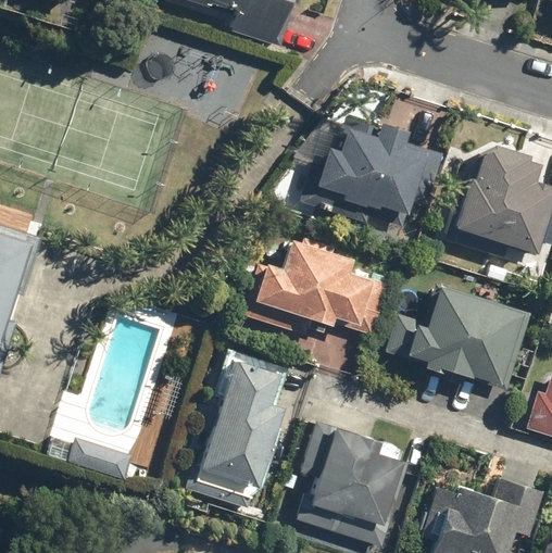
[(230,32),(279,47),(293,0),(182,0),(235,17),(230,32)]
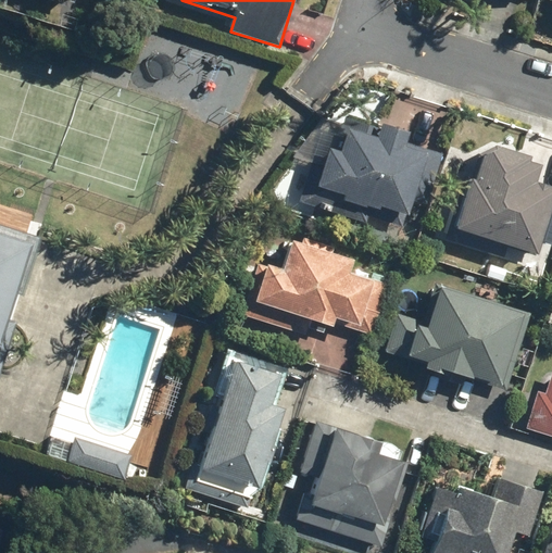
[(369,217),(402,227),(411,200),(428,205),(444,154),(405,142),(410,129),(381,121),(377,136),(348,126),(340,151),(329,147),(323,167),(311,164),(299,202),(367,224),(369,217)]
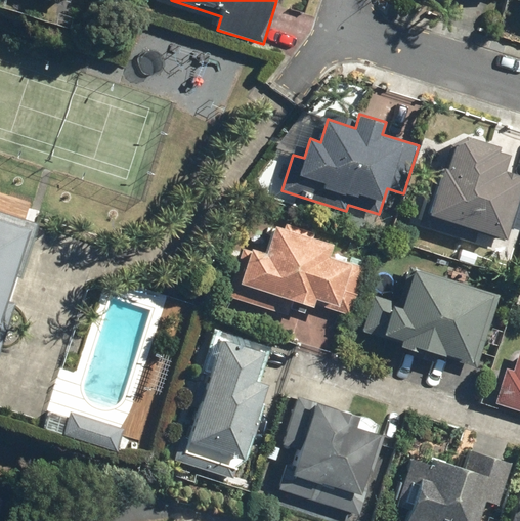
[(418,226),(511,256),(519,229),(519,175),(505,170),(510,155),(499,150),(500,146),(467,136),(452,145),(445,166),(438,164),(418,226)]
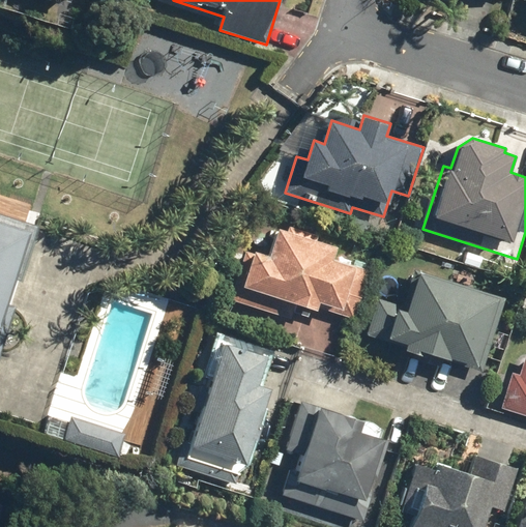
[(0,362),(19,306),(8,303),(32,232),(0,221),(0,362)]
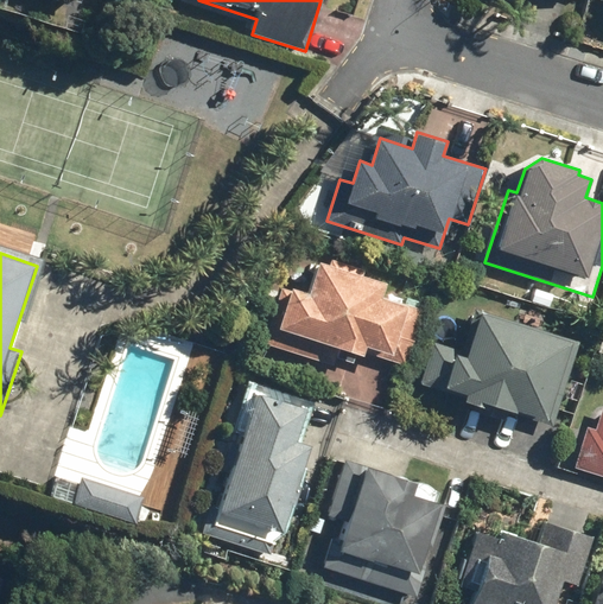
[(407,366),(425,310),(382,297),(387,281),(319,261),(309,294),(284,287),(266,344),(337,366),(343,347),(407,366)]
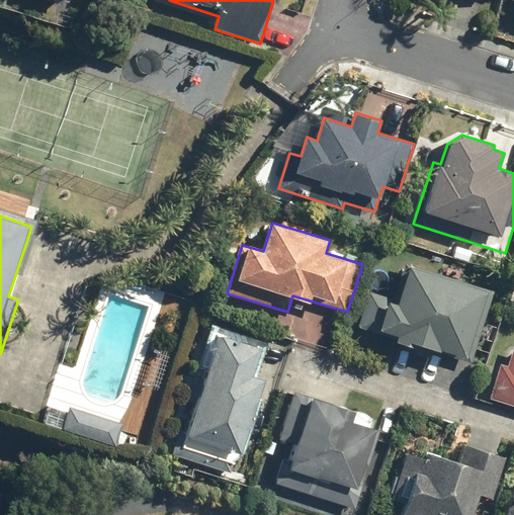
[(358,329),(473,363),(495,292),(405,264),(394,301),(369,292),(358,329)]
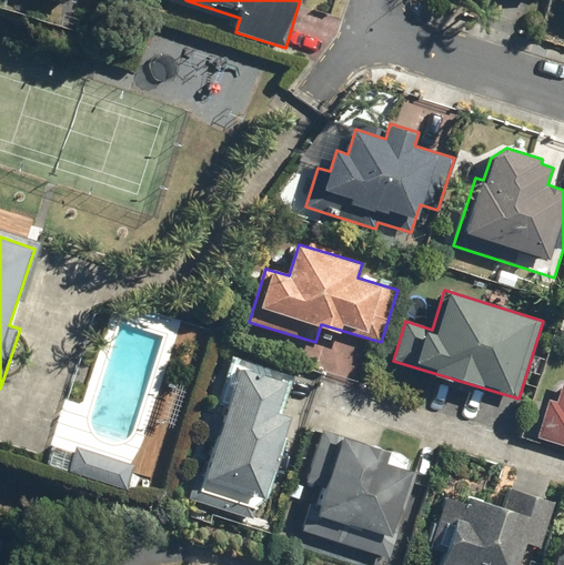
[(289,380),(242,364),(207,475),(200,473),(192,500),(260,521),(293,416),(279,412),(289,380)]
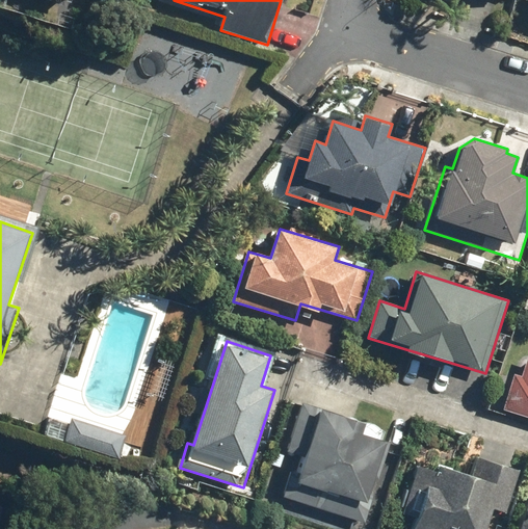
[(504,411),(527,418),(527,365),(523,378),(516,375),(504,411)]
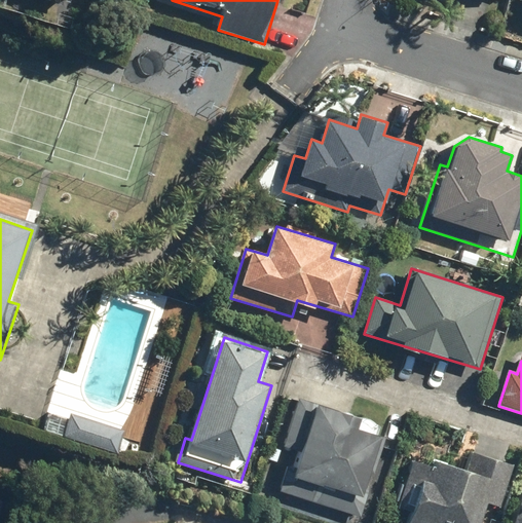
[(282,491),(362,516),(386,437),(359,428),(363,416),(301,397),(286,447),(294,450),(282,491)]
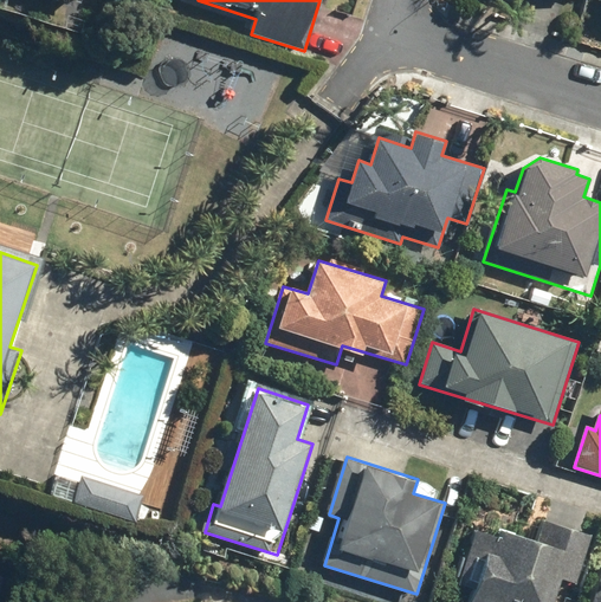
[(556,601),(563,580),(579,584),(594,536),(545,522),(541,539),(509,530),(501,555),(489,551),(472,601),(556,601)]
